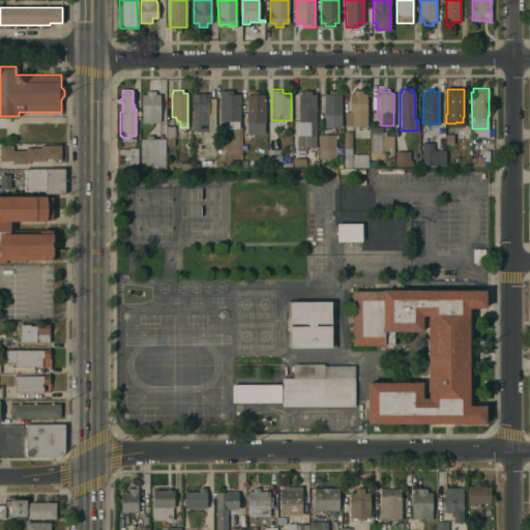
[(240,120),(239,120),(239,128),(229,128),(229,120),(219,121),(219,90),(232,90),(232,94),(239,93),(240,120)]
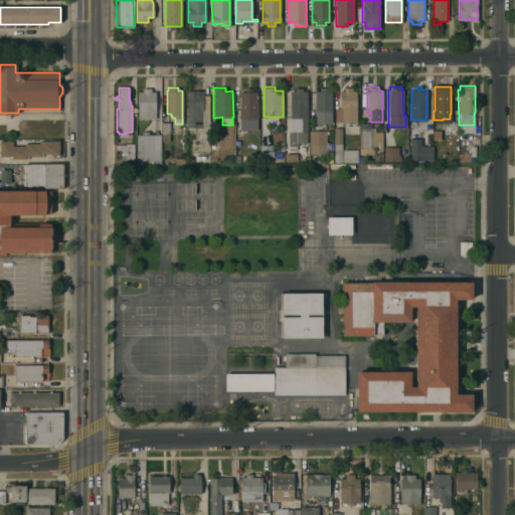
[(258,119),(239,119),(239,92),(244,92),(244,88),(251,88),(251,92),(256,92),(256,101),(258,101),(258,119)]
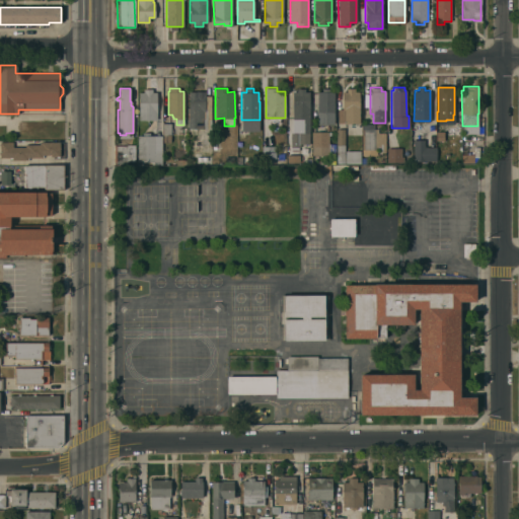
[(309,144),(308,144),(308,146),(291,146),(291,132),(298,132),(298,119),(292,119),(292,91),(296,91),(296,88),(304,88),(304,91),(309,91),(309,144)]
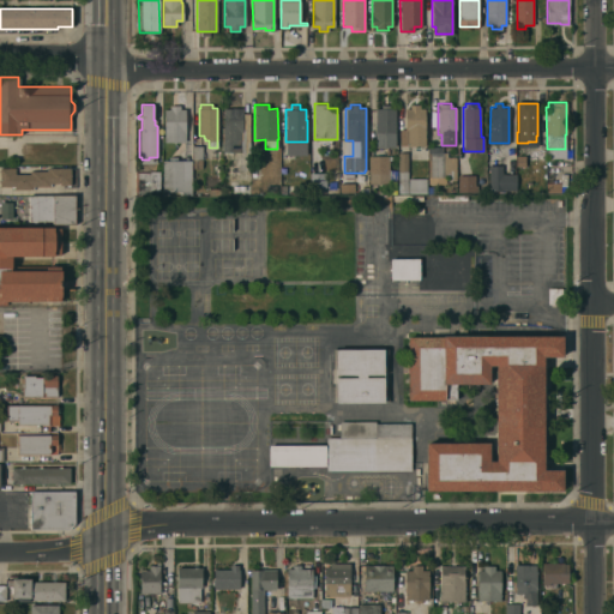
[(396,146),(377,146),(375,109),(381,109),(381,104),(389,104),(389,108),(395,108),(396,146)]
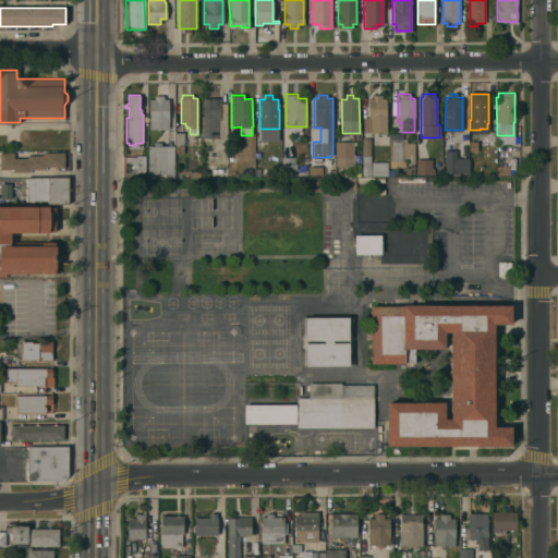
[(386,117),(385,117),(385,132),(363,132),(363,117),(368,117),(367,98),(373,98),(373,95),(380,95),(380,98),(386,98),(386,117)]
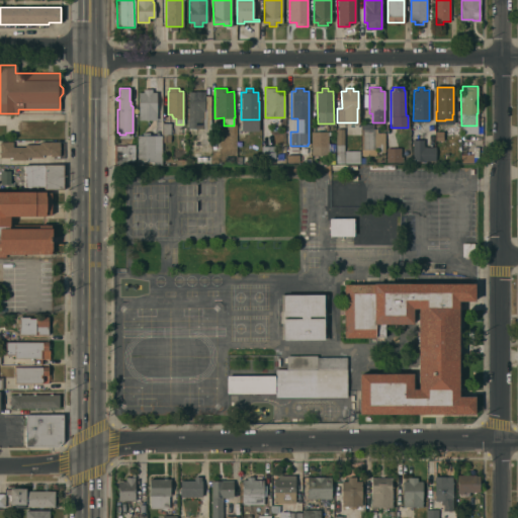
[(156,119),(139,119),(139,92),(144,92),(144,89),(152,89),(152,92),(156,92),(156,119)]
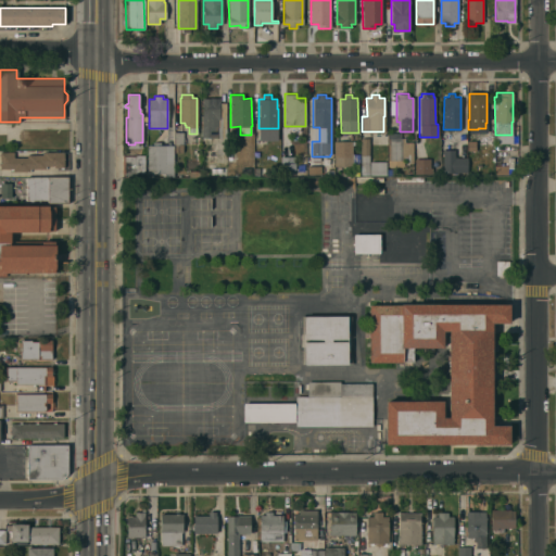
[(226,137),(201,137),(201,123),(201,118),(201,114),(202,114),(202,98),(218,98),(218,102),(226,102),(226,137)]
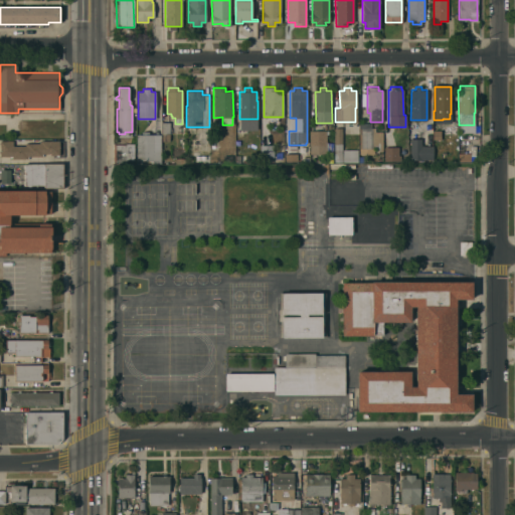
[(169,141),(161,141),(161,122),(169,122),(169,141)]
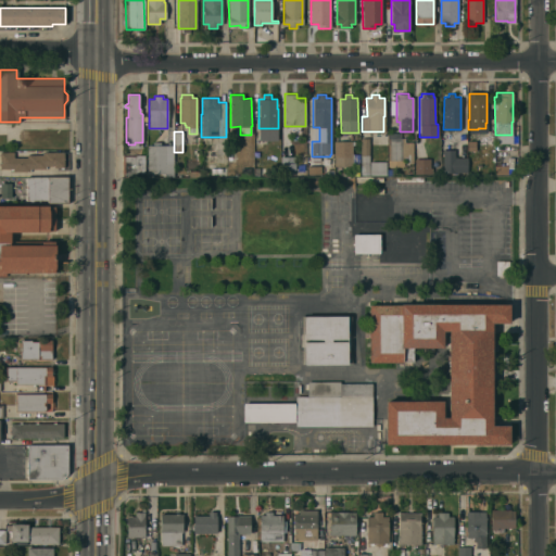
[(368,161),(386,161),(386,174),(361,175),(361,138),(368,138),(368,161)]
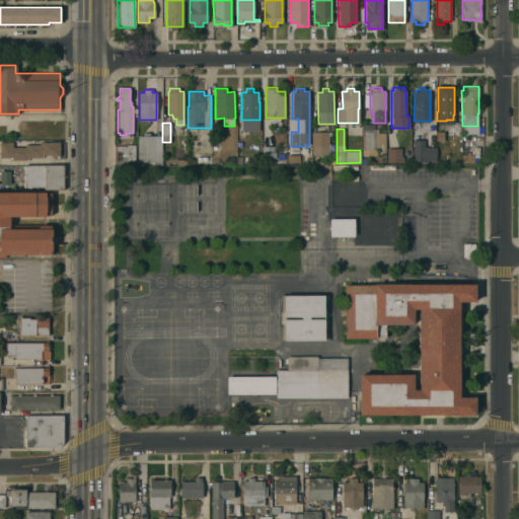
[(364,129),(373,129),(373,132),(385,132),(385,143),(373,143),(373,149),(364,149),(364,129)]
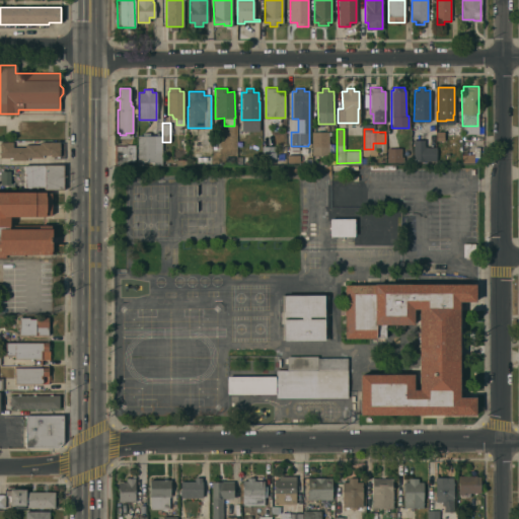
[(328,155),(312,155),(312,131),(328,132),(328,155)]
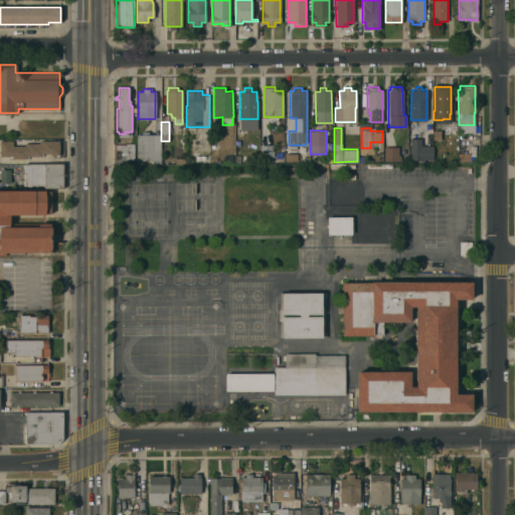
[(160,163),(153,163),(153,160),(136,160),(137,135),(141,135),(142,132),(148,132),(148,134),(161,134),(160,163)]
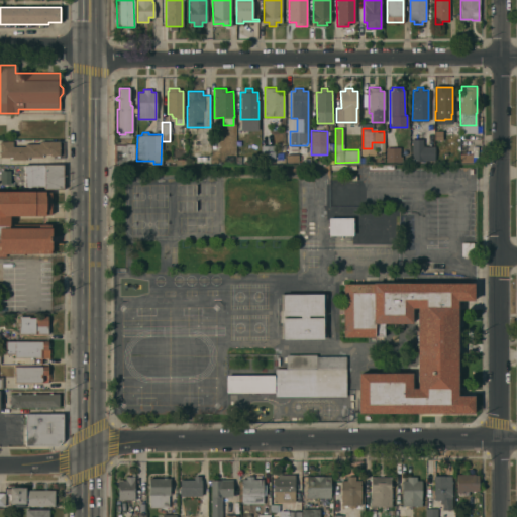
[(412,160),(412,138),(422,138),(422,146),(434,146),(434,160),(412,160)]
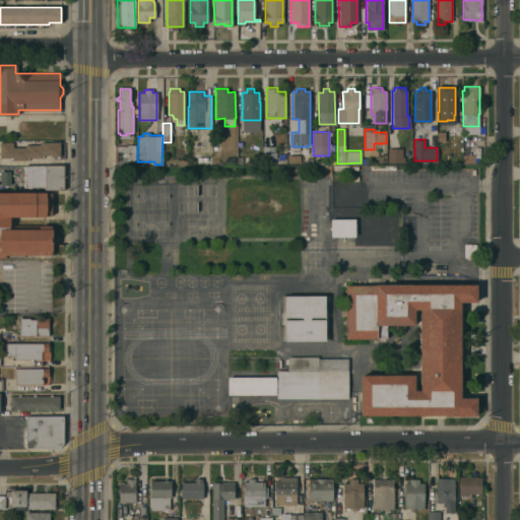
[(59,142),(60,156),(59,156),(59,157),(56,157),(56,156),(50,156),(50,154),(43,155),(43,157),(28,157),(28,160),(11,160),(11,158),(9,158),(9,157),(0,157),(0,142),(12,142),(12,147),(24,147),(24,144),(41,144),(41,142),(59,142)]
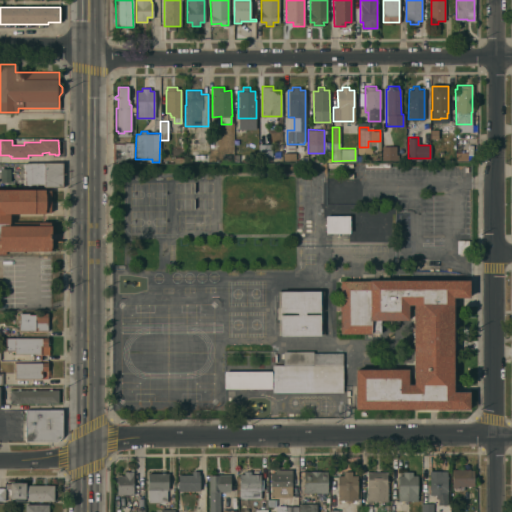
[(125,162),(113,162),(113,144),(125,144),(125,162)]
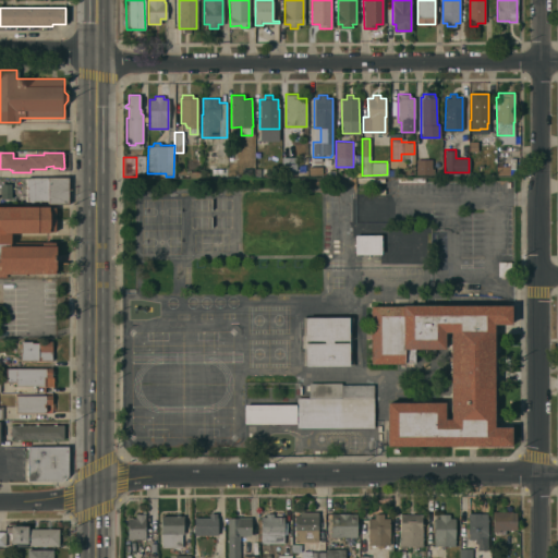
[(296,174),(282,174),(281,157),(296,157),(296,174)]
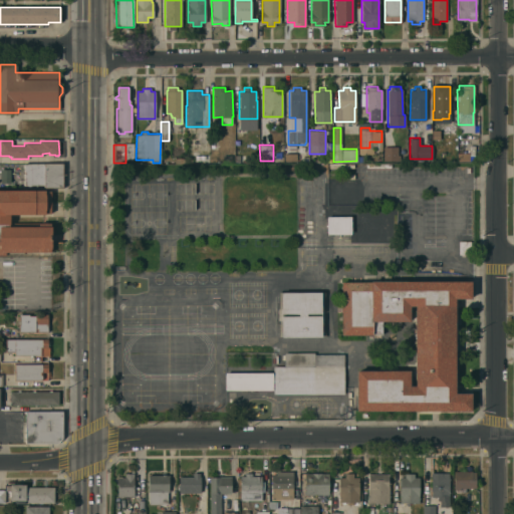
[(383,160),(383,147),(397,147),(397,155),(400,155),(400,160),(383,160)]
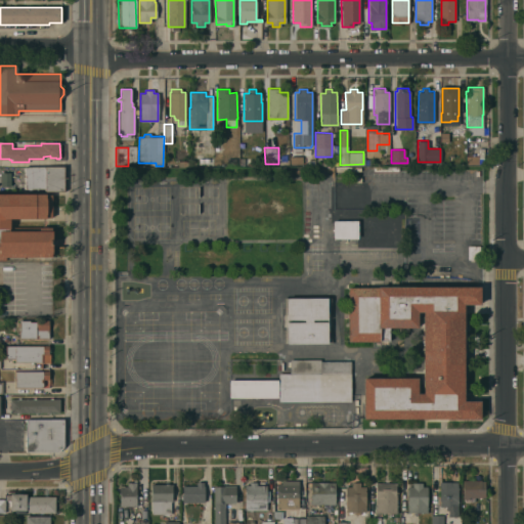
[(303,164),(293,164),(292,156),(303,156),(303,164)]
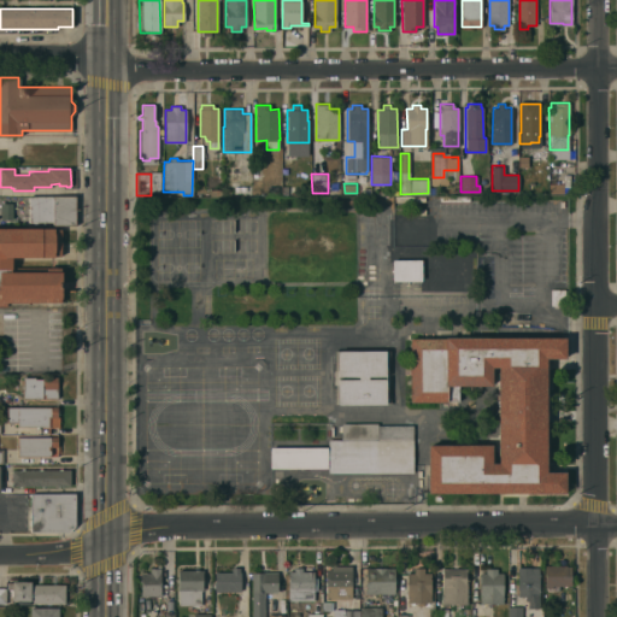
[(75,225),(53,225),(53,222),(30,222),(29,197),(75,197),(75,225)]
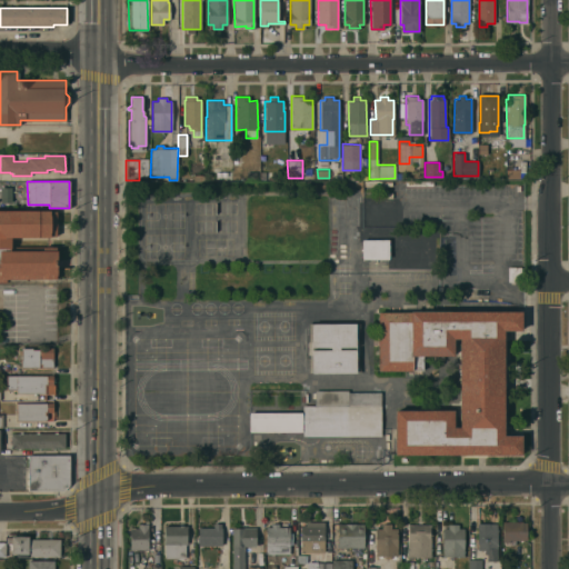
[(0,187),(0,203),(23,203),(23,186),(0,187)]
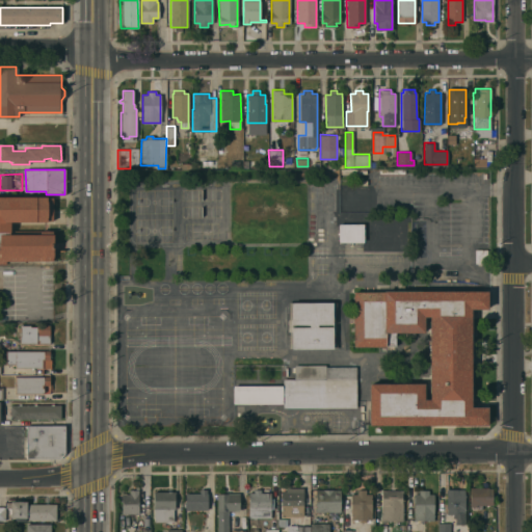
[(6,261),(6,264),(0,264),(0,196),(47,196),(47,198),(52,198),(53,220),(9,221),(9,231),(52,231),(52,261),(6,261)]
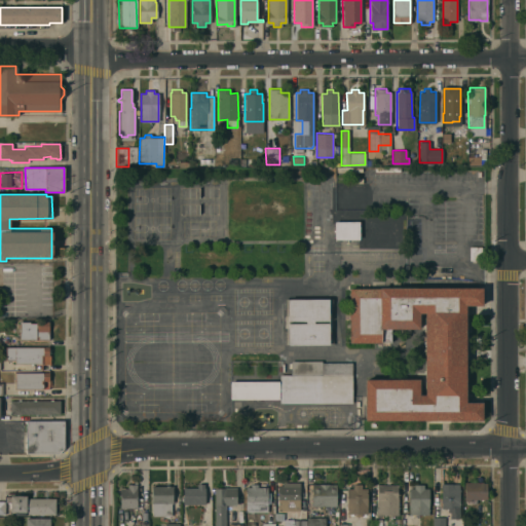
[(400,240),(360,240),(360,238),(335,238),(335,221),(359,221),(359,220),(400,220),(400,240)]
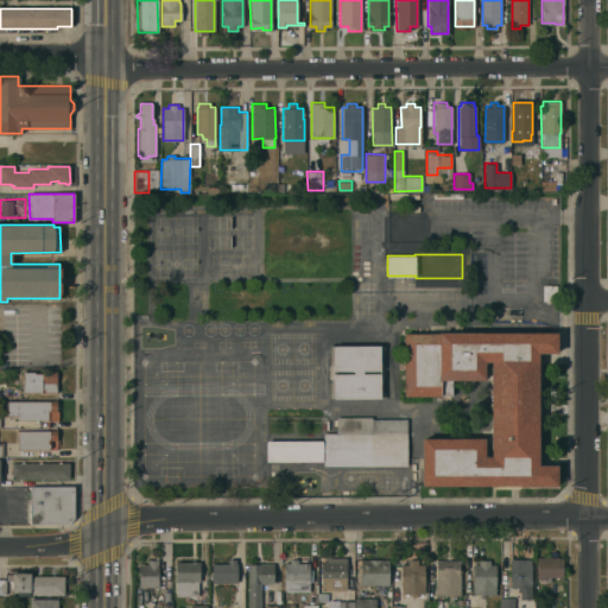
[(556,301),(543,301),(543,285),(556,285),(556,301)]
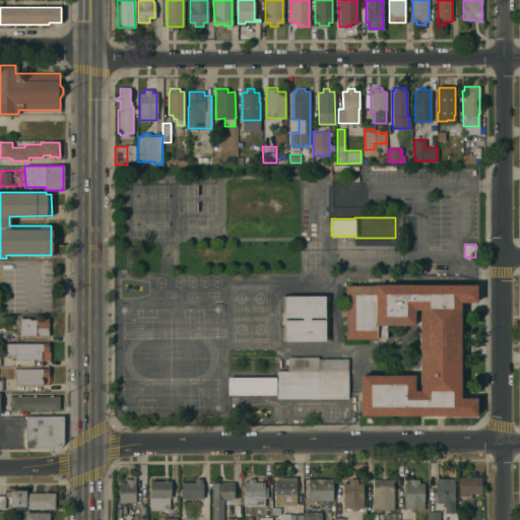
[(476,283),(476,302),(460,302),(460,397),(476,397),(476,415),(444,415),(444,417),(437,417),(437,415),(361,415),(361,375),(414,375),(414,390),(419,390),(419,309),(414,309),(414,324),(386,324),(386,337),(377,337),(377,338),(345,338),(345,284),(376,284),(376,283),(476,283)]
